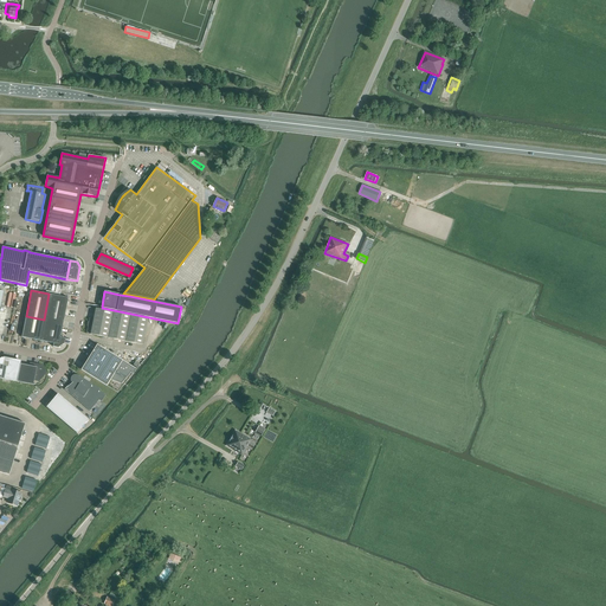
[(6,305),(17,308),(18,301),(15,301),(17,294),(8,292),(6,305)]
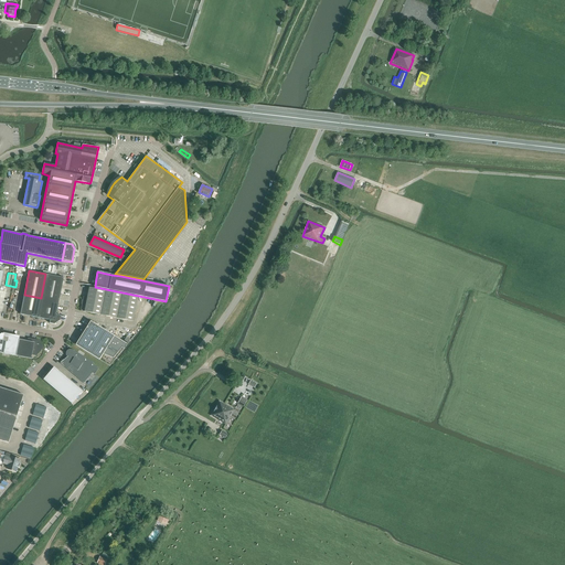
[(41,298),(36,318),(50,320),(50,323),(54,324),(60,320),(61,316),(56,315),(59,301),(64,278),(46,274),(41,298)]
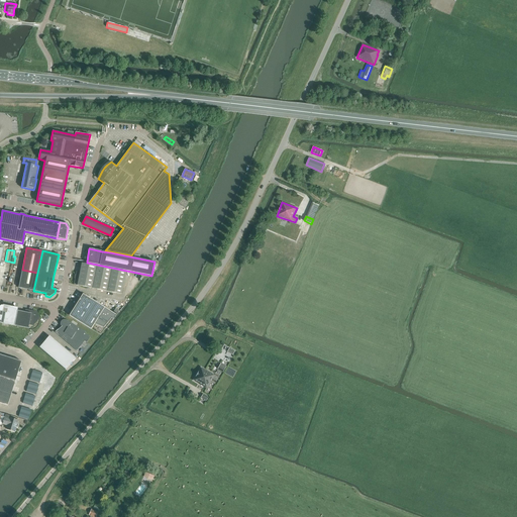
[(76,272),(74,285),(121,294),(126,272),(82,263),(80,272),(76,272)]
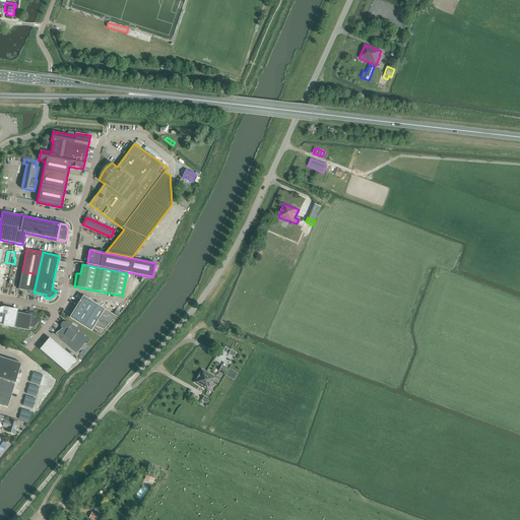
[(18,289),(34,293),(38,274),(22,271),(18,289)]
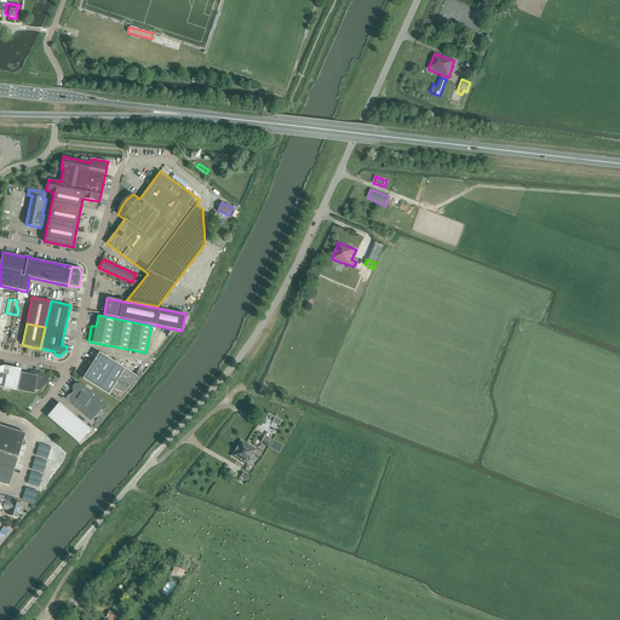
[(136,383),(142,374),(142,371),(139,369),(136,375),(99,352),(82,378),(110,395),(114,389),(125,394),(135,382),(136,383)]
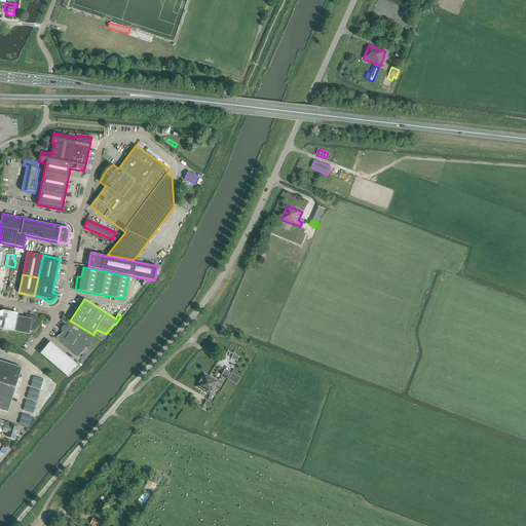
[(0,329),(14,333),(14,331),(17,313),(0,309),(0,329)]
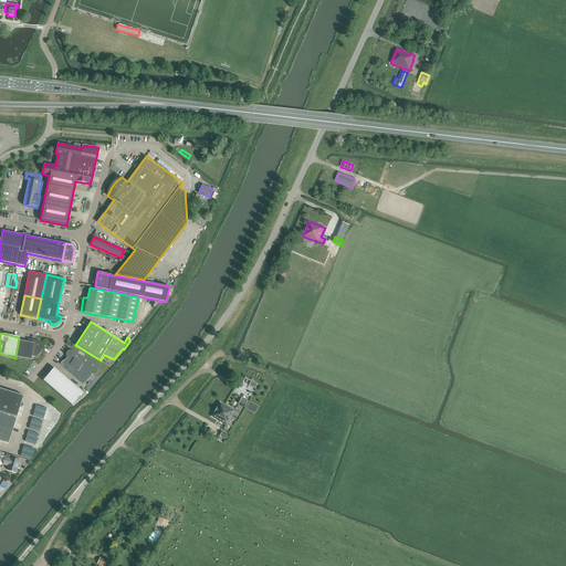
[(37,341),(35,341),(32,339),(32,343),(20,341),(21,337),(19,337),(16,356),(31,359),(32,356),(37,356),(43,348),(43,347),(42,346),(42,345),(41,344),(40,343),(39,342),(38,342),(38,341),(37,341)]
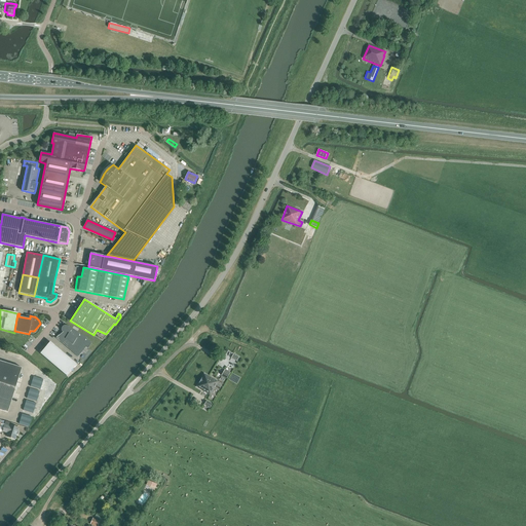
[(62,333),(55,338),(78,358),(86,347),(88,349),(91,343),(87,340),(87,339),(72,329),(69,327),(67,326),(66,326),(65,325),(64,326),(63,327),(62,328),(62,330),(62,331),(62,333)]
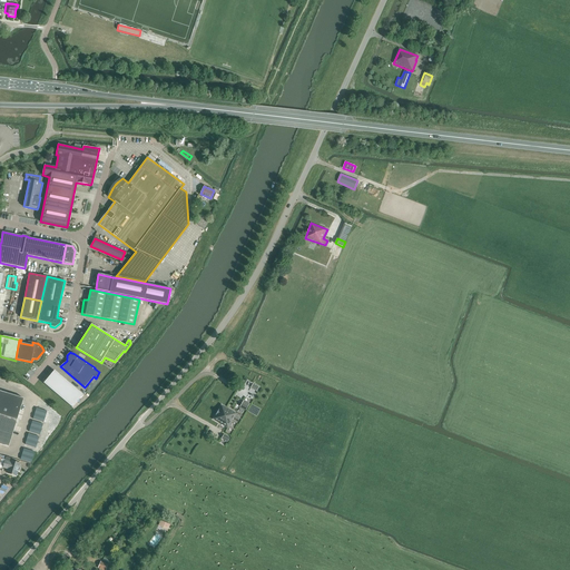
[(55,371),(43,383),(51,390),(62,376),(55,371)]
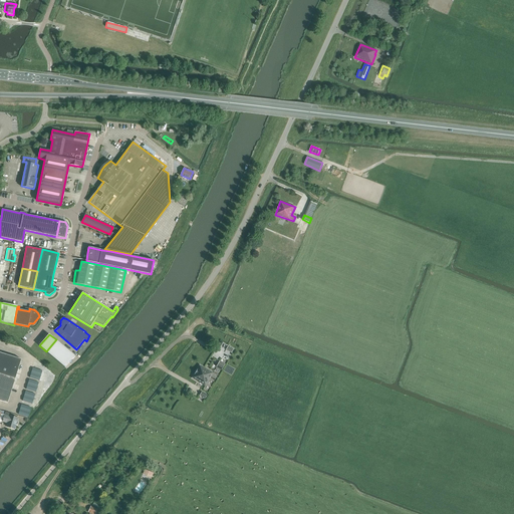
[(56,339),(46,351),(50,354),(59,342),(56,339)]
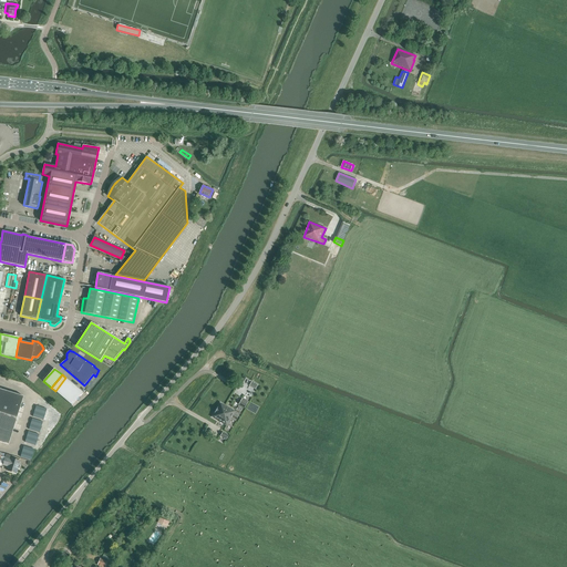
[(70,382),(65,378),(55,391),(59,394),(70,382)]
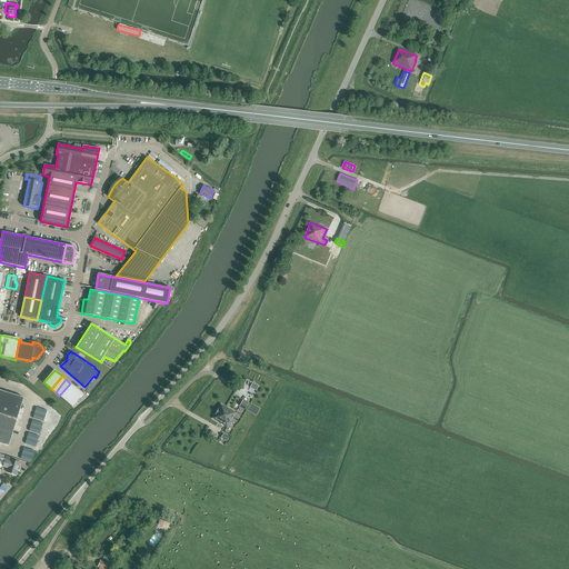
[(70,383),(59,396),(63,399),(75,387),(70,383)]
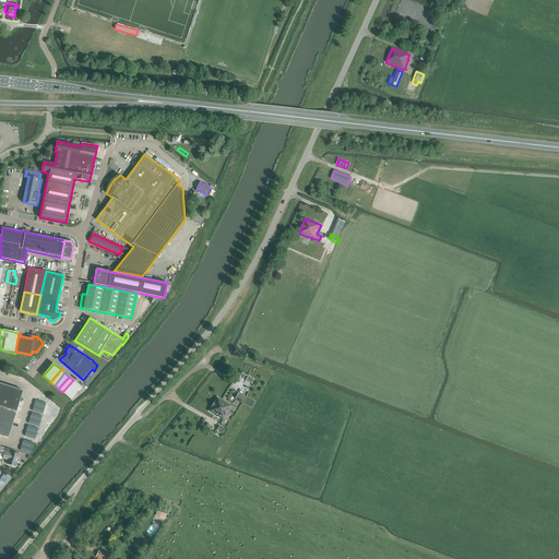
[(73,380),(62,392),(67,396),(78,383),(73,380)]
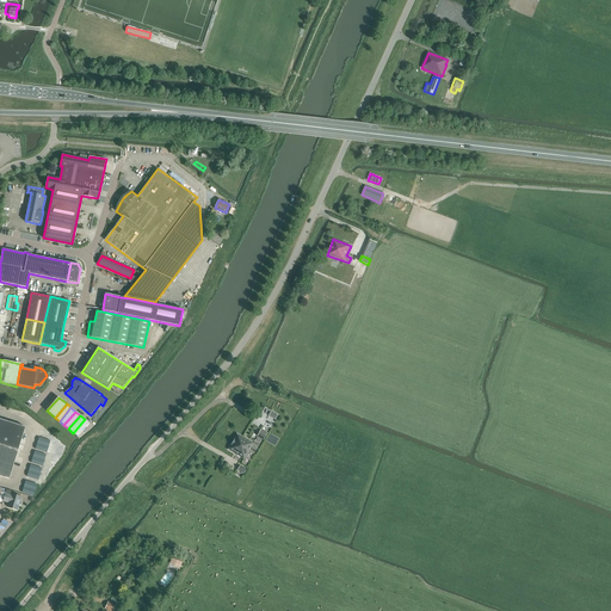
[(0,476),(10,479),(24,430),(25,427),(0,419),(0,476)]
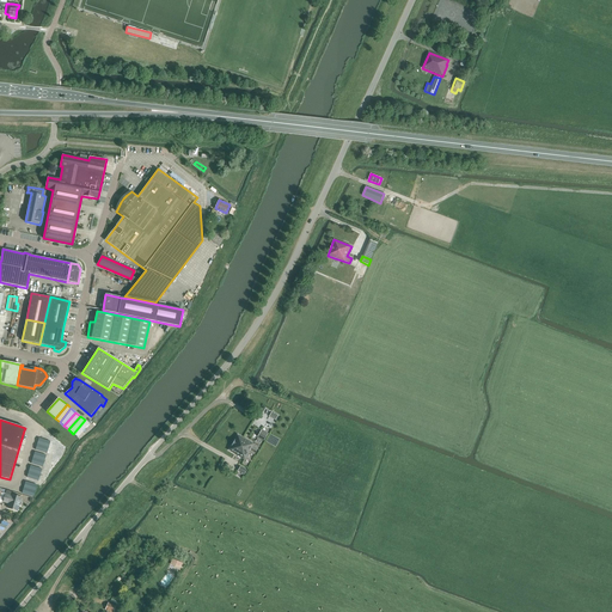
[(90,424),(85,420),(73,434),(78,438),(90,424)]
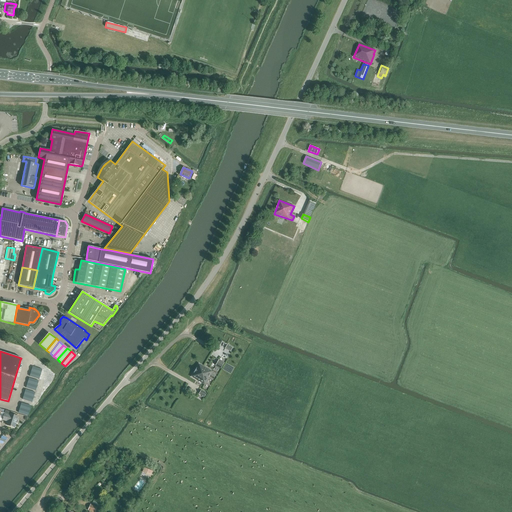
[(224,363),(219,360),(215,365),(221,368),(224,363)]
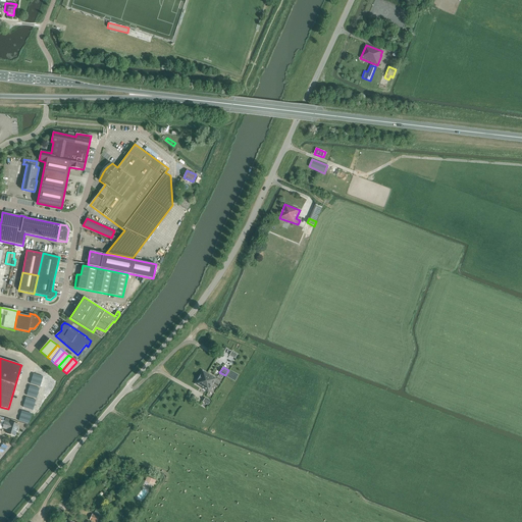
[(216,378),(203,371),(195,384),(208,392),(216,378)]
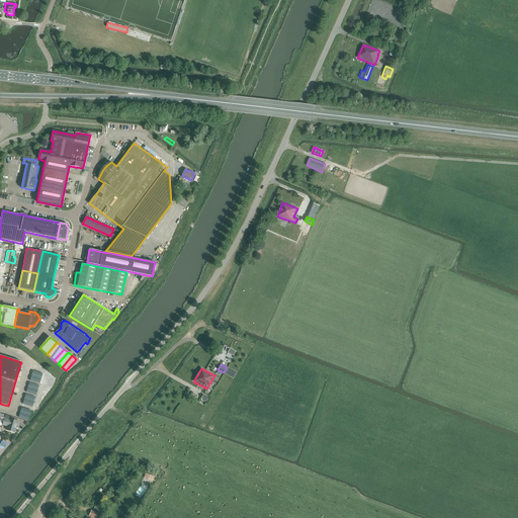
[(19,417),(18,418),(28,421),(28,420),(31,411),(21,408),(19,417)]
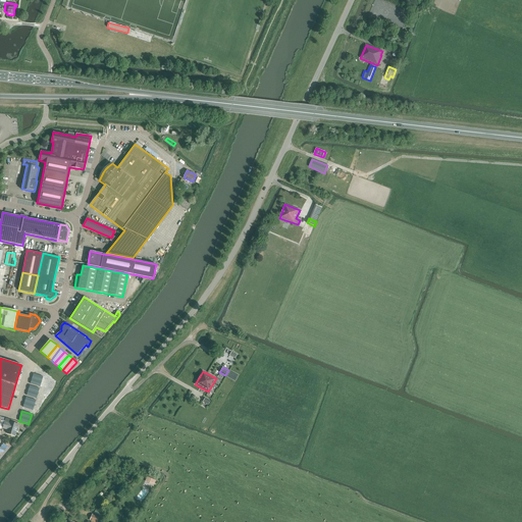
[(15,436),(16,431),(17,431),(18,428),(17,428),(18,425),(10,422),(11,420),(5,418),(4,422),(2,427),(7,429),(6,433),(15,436)]
